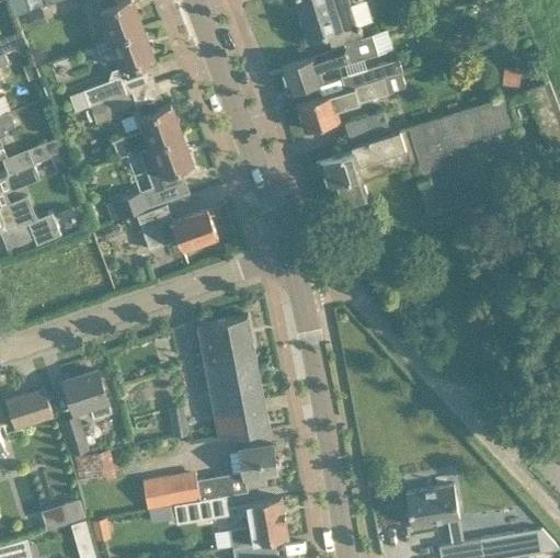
[(25,0),(9,0),(15,18),(31,12),(25,0)]
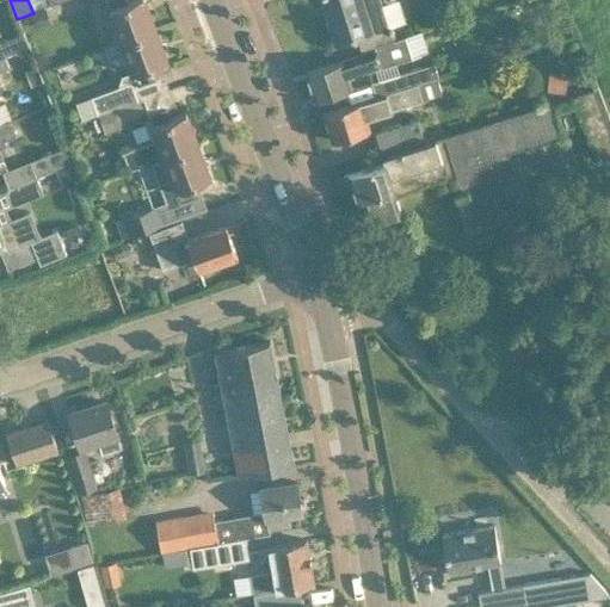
[(125,0),(106,0),(122,43),(154,31),(142,0),(137,0),(127,4),(125,0)]
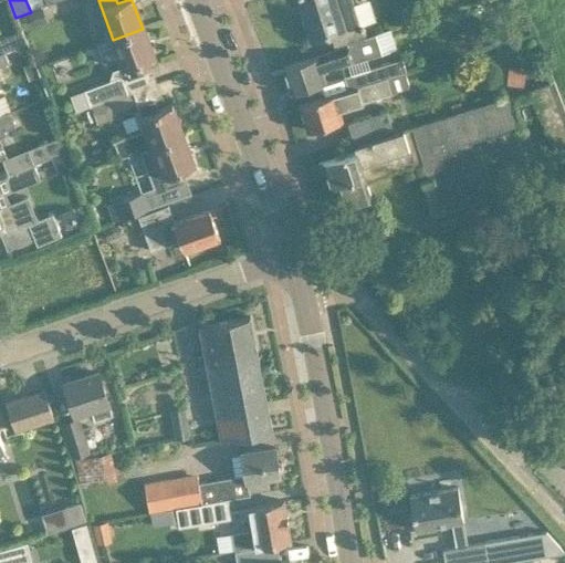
[(299,0),(311,39),(328,34),(333,50),(346,45),(363,41),(363,40),(349,0),(299,0)]
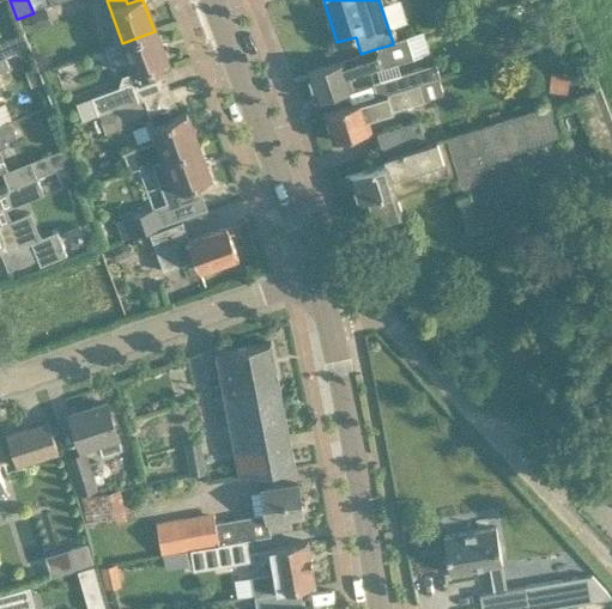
[(394,26),(407,22),(399,1),(387,6),(394,26)]
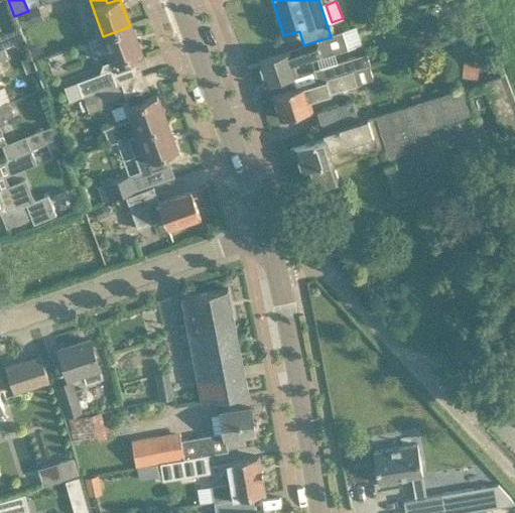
[(383,5),(369,11),(371,17),(385,12),(383,5)]
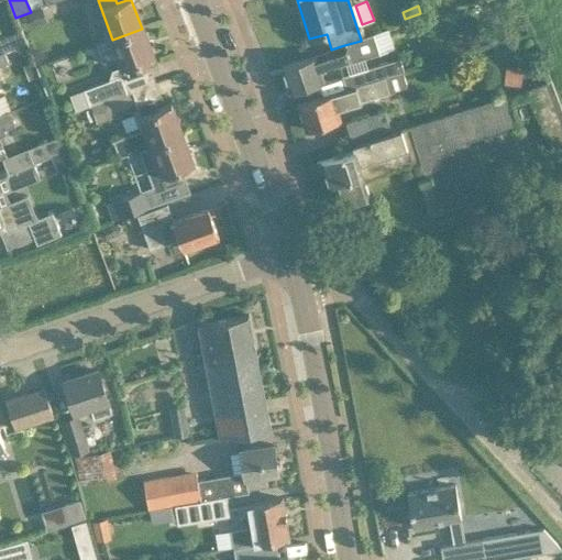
[(25,15),(31,31),(46,25),(41,10),(25,15)]
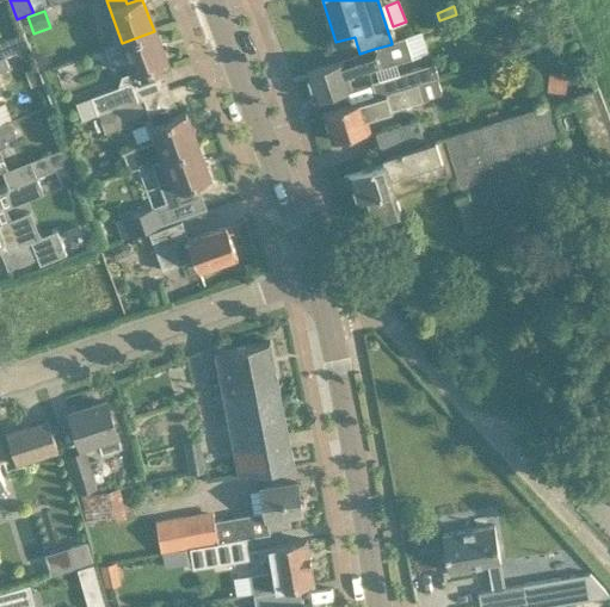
[(118,90),(90,99),(97,117),(97,118),(137,104),(133,91),(155,81),(152,70),(166,64),(154,31),(122,43),(104,50),(108,62),(117,67),(129,62),(134,74),(121,79),(118,90)]
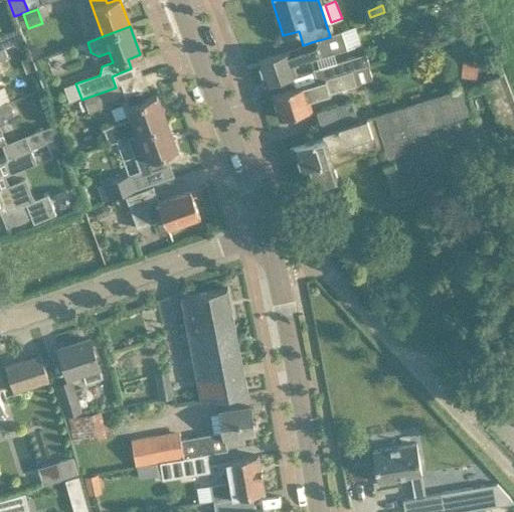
[(20,29),(0,36),(0,51),(3,49),(24,41),(20,29)]
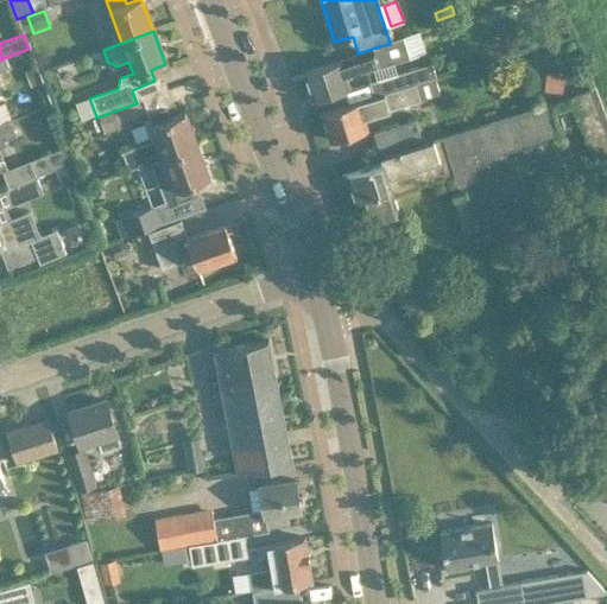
[(372,49),(373,52),(303,75),(313,102),(351,89),(347,78),(381,68),(393,64),(393,65),(409,61),(403,39),(390,43),(390,44),(372,49)]
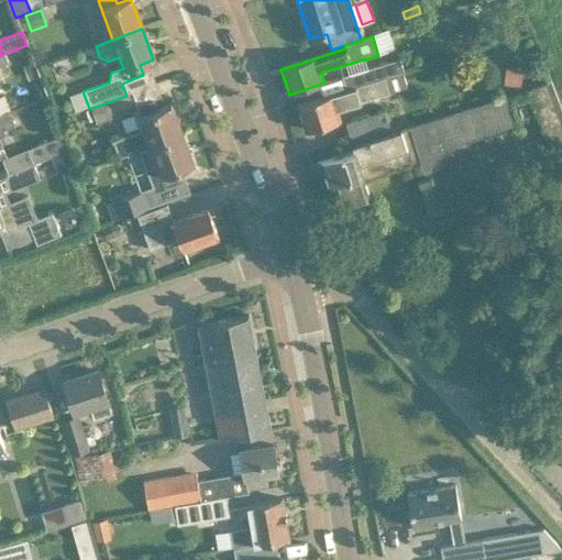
[(342,78),(345,91),(382,80),(404,74),(399,61),(342,78)]
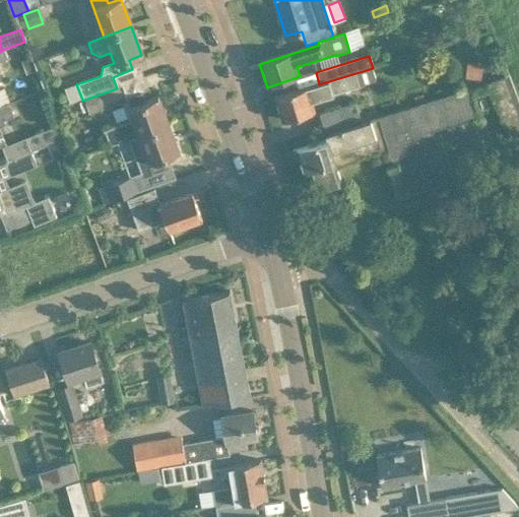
[(30,59),(22,62),(27,75),(36,72),(30,59)]
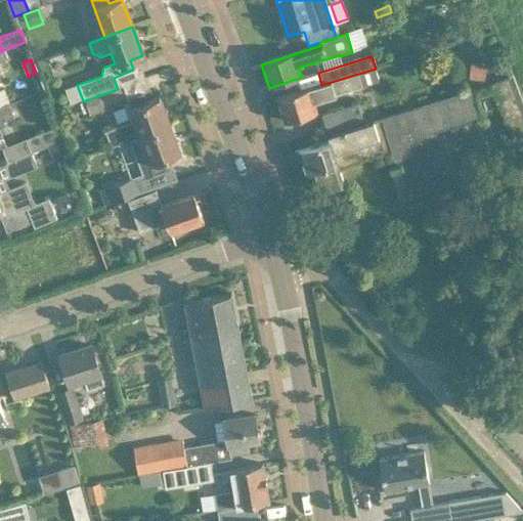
[(470,69),(469,82),(485,82),(486,70),(470,69)]
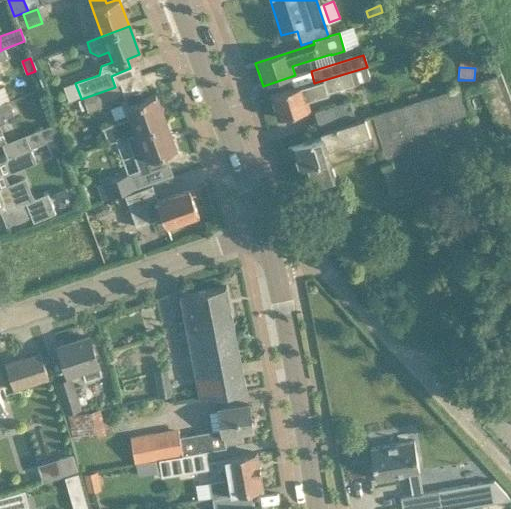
[(314,83),(289,91),(270,97),(277,120),(310,110),(307,101),(352,87),(347,73),(314,83)]
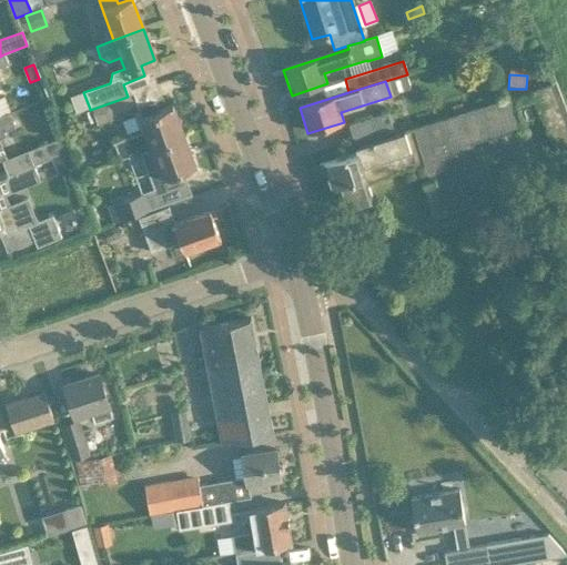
[(566,115),(556,83),(533,92),(557,158),(566,153),(566,115)]
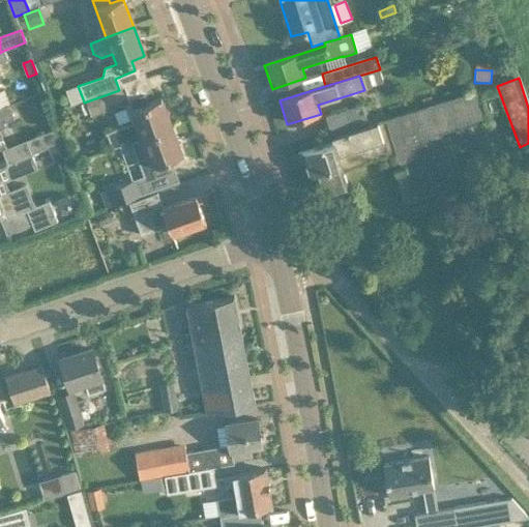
[(119,90),(84,103),(90,118),(130,104),(138,123),(106,135),(112,150),(130,143),(171,128),(160,99),(147,105),(144,95),(129,100),(124,88),(119,90)]
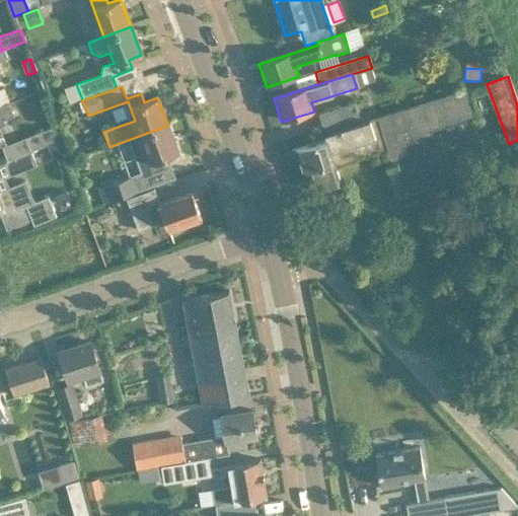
[(360,123),(323,135),(325,140),(291,151),(294,160),(298,159),(302,173),(307,171),(314,195),(341,187),(330,153),(373,140),(377,152),(376,153),(376,154),(387,151),(391,165),(385,167),(386,172),(387,172),(395,199),(446,182),(430,133),(476,118),(467,90),(368,121),(368,122),(360,125),(360,123)]
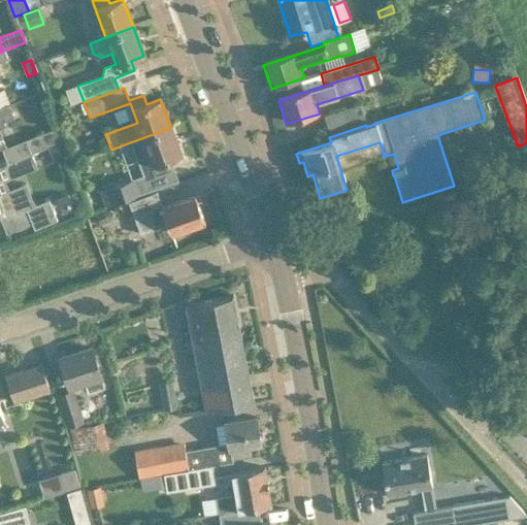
[(0,130),(4,129),(2,124),(13,120),(9,106),(0,109),(0,130)]
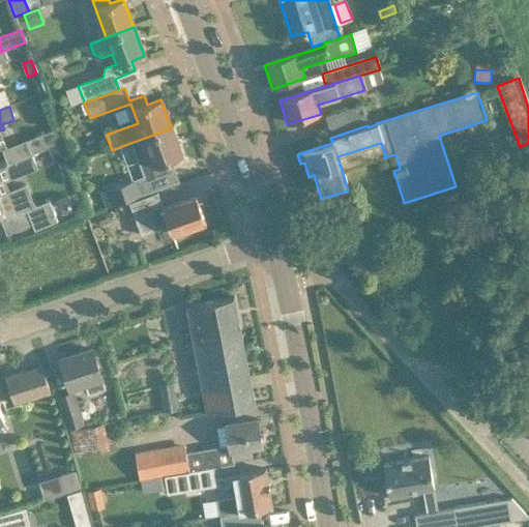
[(324,118),(330,138),(368,125),(361,107),(344,112),(324,118)]
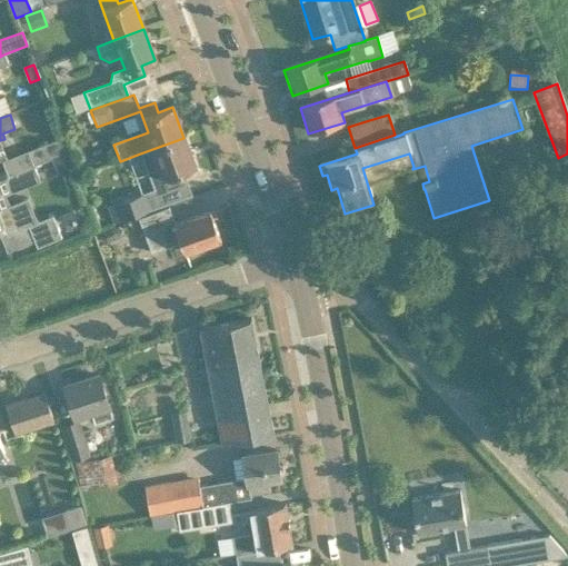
[(183,138),(140,154),(148,176),(157,174),(163,192),(185,185),(181,174),(195,169),(183,138)]
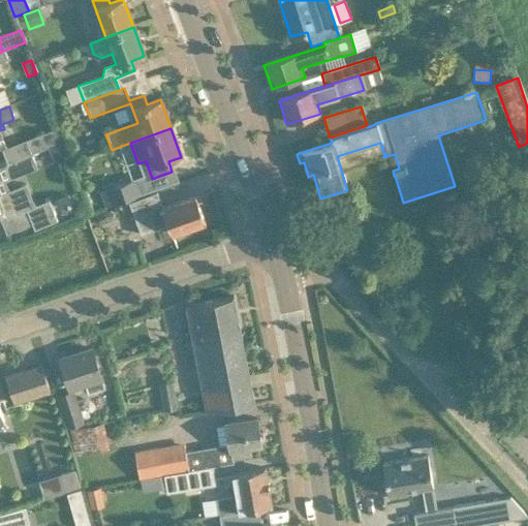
[(20,145),(25,159),(31,156),(63,144),(59,130),(20,145)]
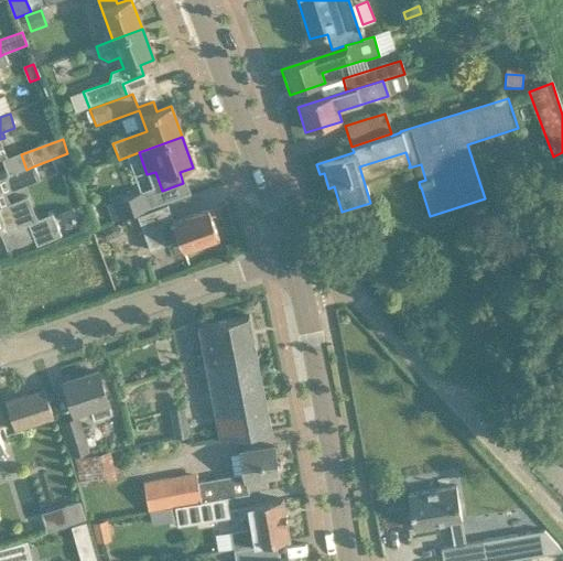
[(26,170),(11,175),(3,179),(9,192),(39,181),(33,166),(26,170)]
